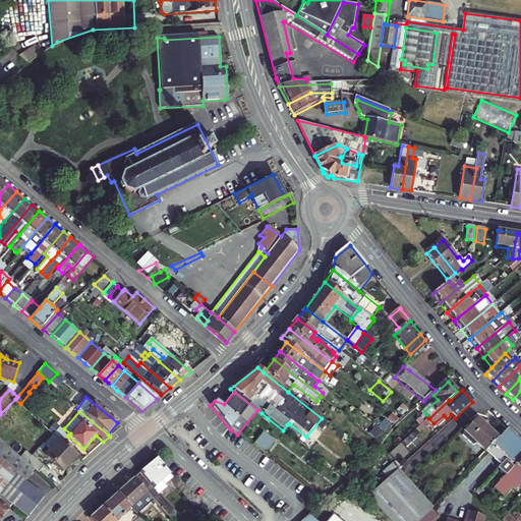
[(419,421),(422,424),(428,418),(429,418),(426,414),(419,421)]
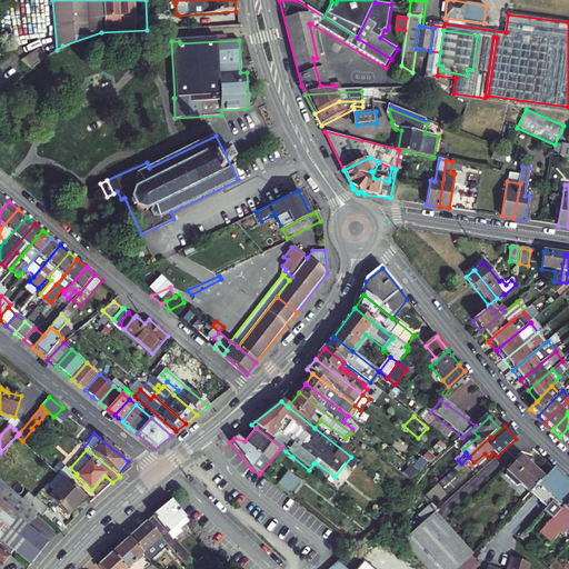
[(542,479),(519,458),(505,472),(528,495),(529,493),(536,486),(542,479)]
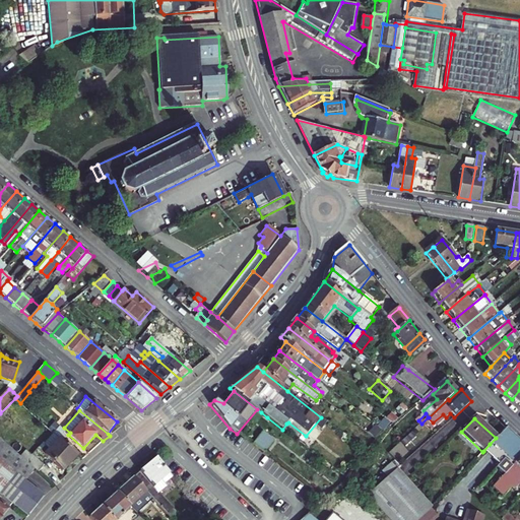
[(296,431),(286,424),(282,430),(291,437),(296,431)]
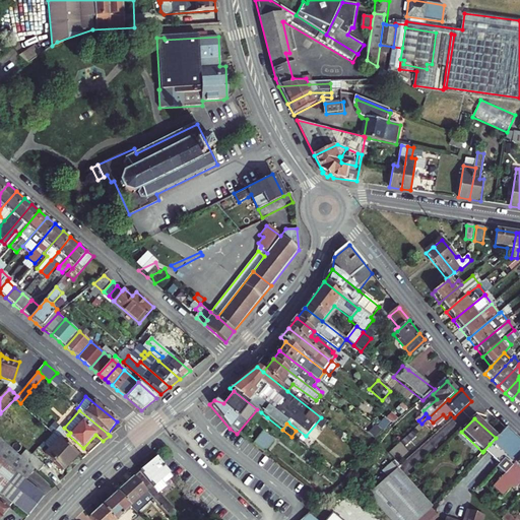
[(60,427),(53,433),(62,441),(66,437),(64,435),(65,432),(60,427)]
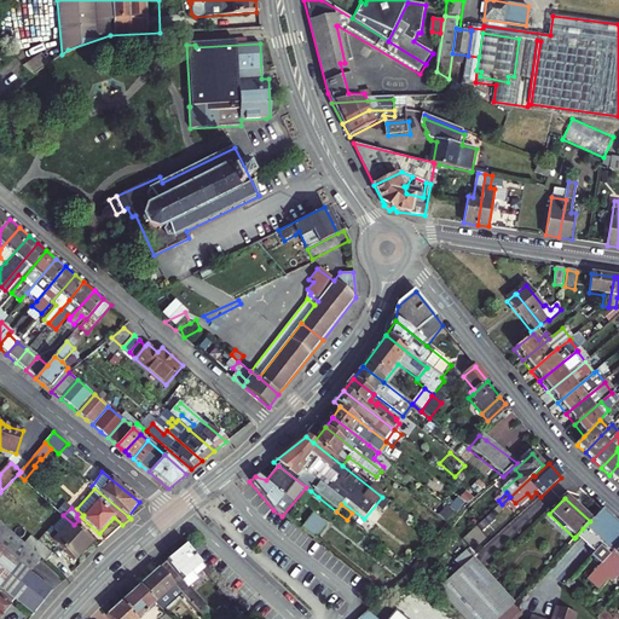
[(594,537),(595,538),(612,521),(600,510),(590,521),(583,528),(594,537)]
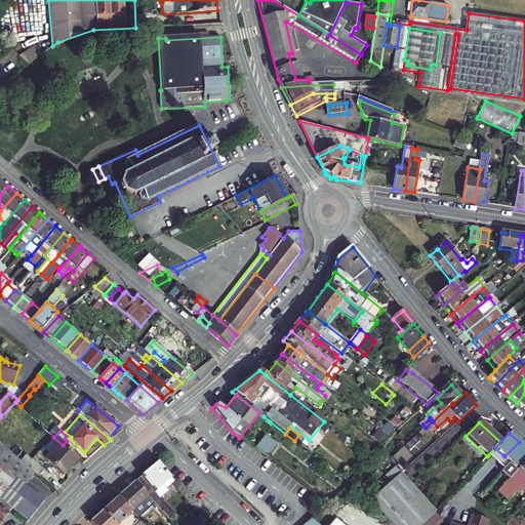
[(413,436),(394,457),(402,466),(422,444),(413,436)]
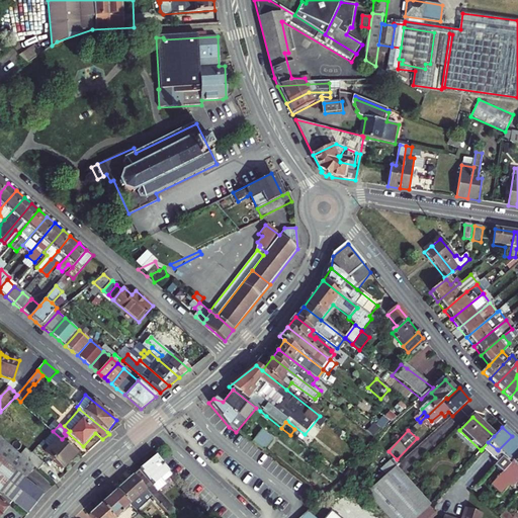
[(63,468),(77,453),(62,439),(53,431),(39,446),(63,468)]
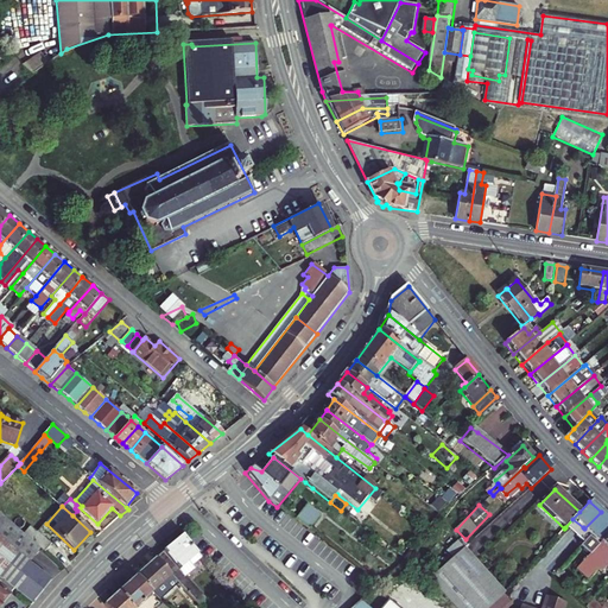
[(305,506),(295,520),(308,531),(320,517),(305,506)]
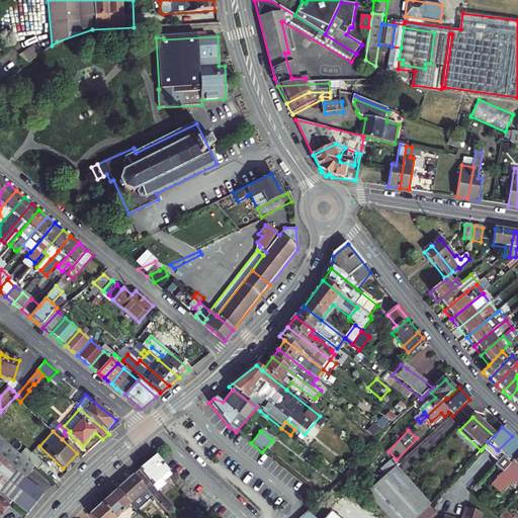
[(0,493),(11,503),(27,515),(44,495),(23,478),(32,466),(0,436),(0,493)]
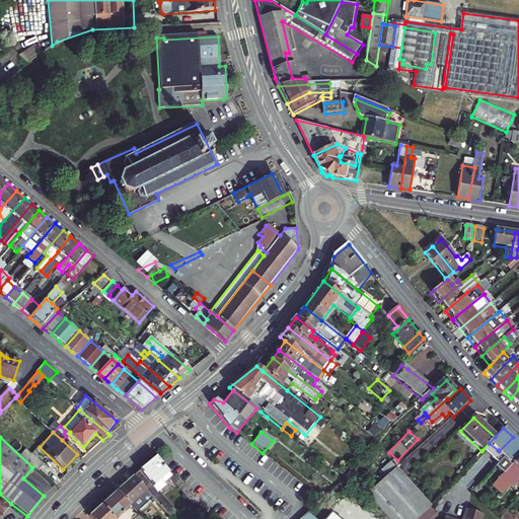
[(502,453),(515,439),(513,437),(499,451),(502,453)]
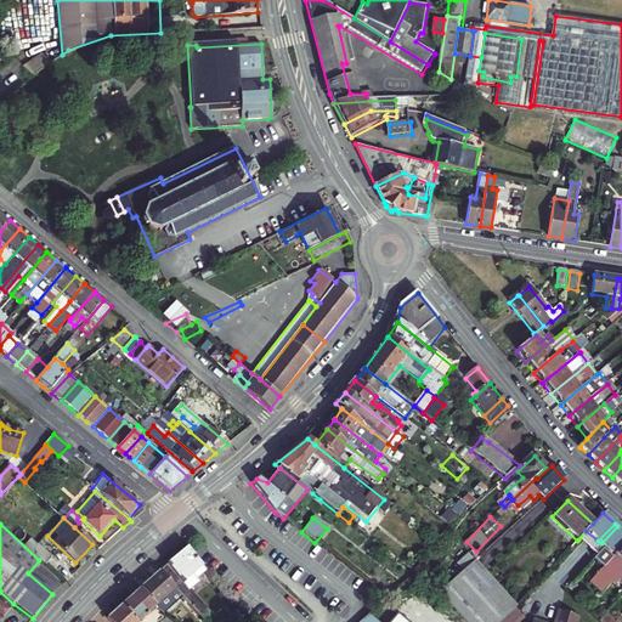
[(589,549),(595,555),(595,554),(604,546),(605,547),(621,530),(617,526),(601,543),(598,541),(589,549)]
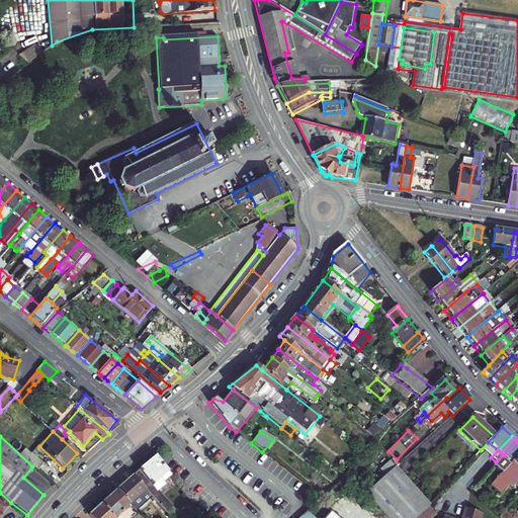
[(510,466),(517,456),(517,441),(504,455),(501,458),(510,466)]
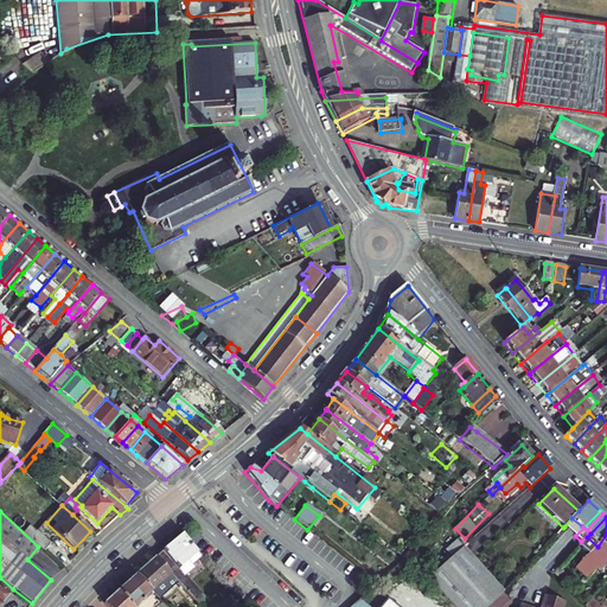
[(572,518),(564,526),(574,536),(582,526),(572,518)]
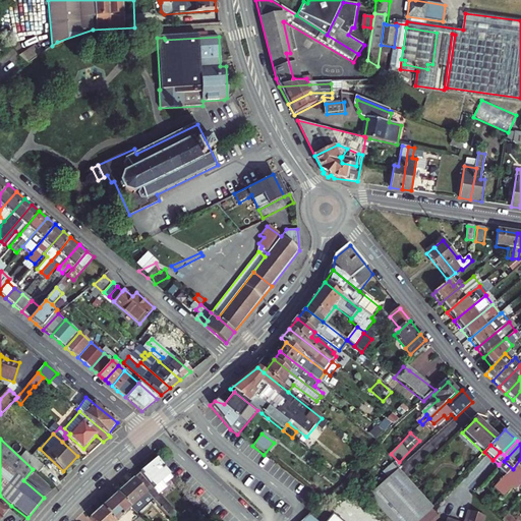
[(494,460),(501,453),(500,452),(493,460),(494,460)]
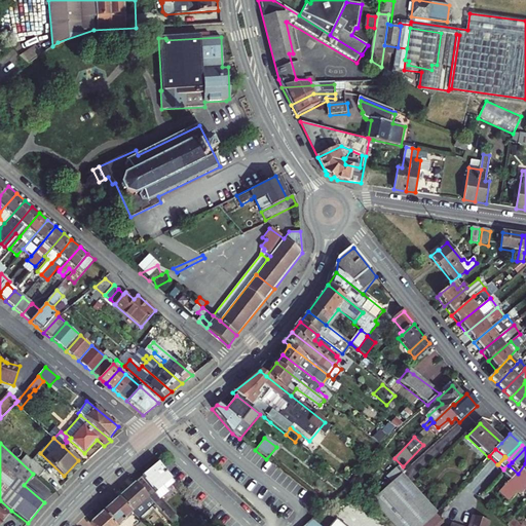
[(33,459),(28,465),(39,477),(45,471),(33,459)]
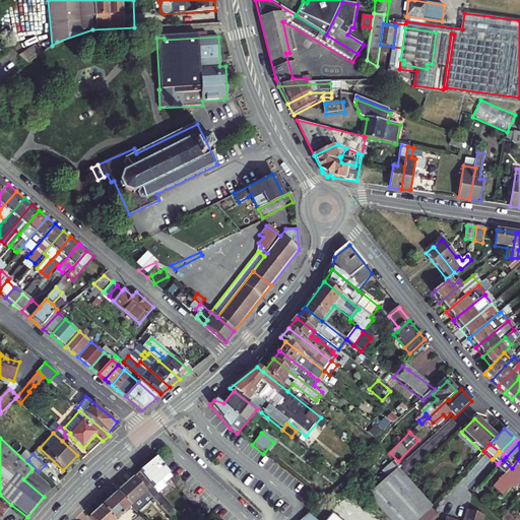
[(498,464),(499,465),(503,460),(506,457),(505,456),(498,463),(498,464)]
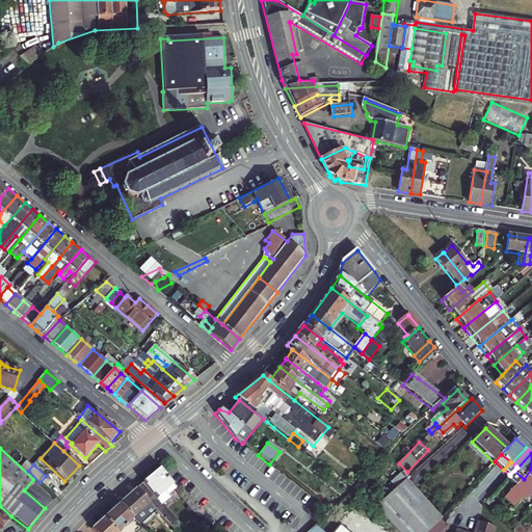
[(175,488),(158,469),(142,482),(141,483),(161,506),(168,500),(165,496),(175,488)]
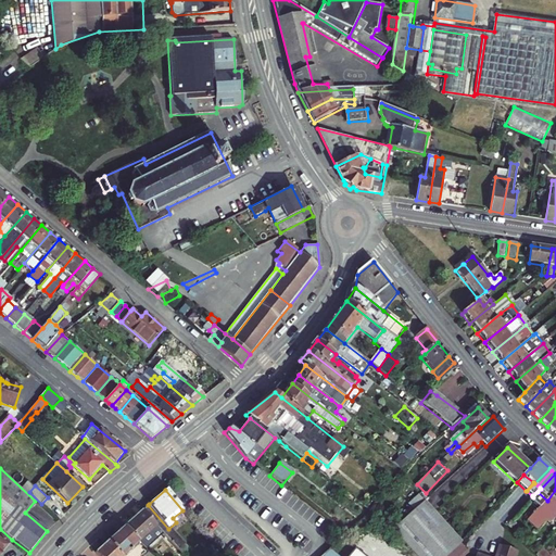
[(555,490),(547,501),(540,509),(527,522),(536,532),(542,527),(545,529),(555,517),(555,490)]
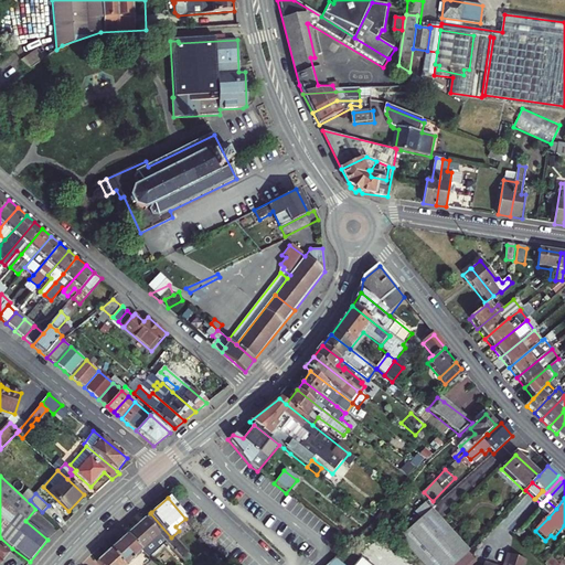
[(539,509),(548,518),(556,509),(546,500),(542,505),(539,509)]
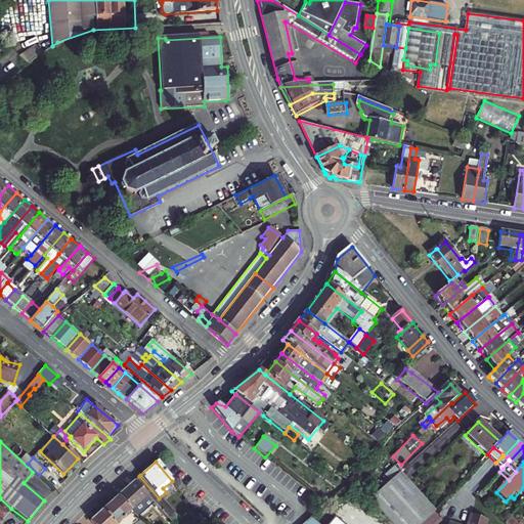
[(390,473),(381,482),(386,488),(395,479),(390,473)]
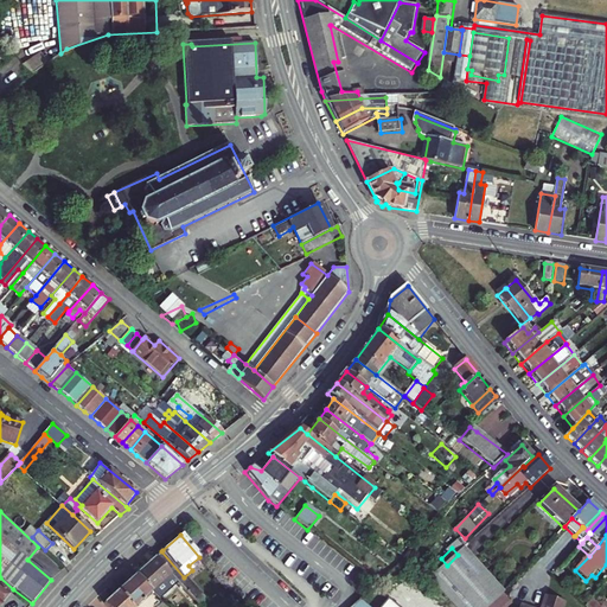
[(184,577),(161,551),(154,558),(153,558),(178,585),(193,601),(202,595),(184,577)]
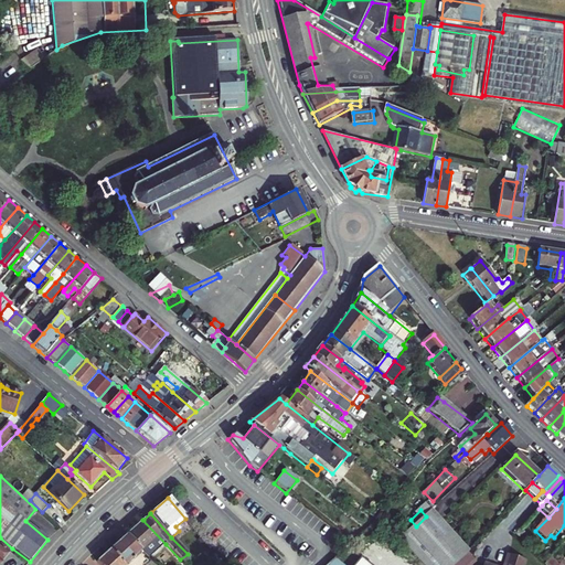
[(417,564),(456,564),(468,553),(427,515),(426,516),(416,526),(396,545),(417,564)]
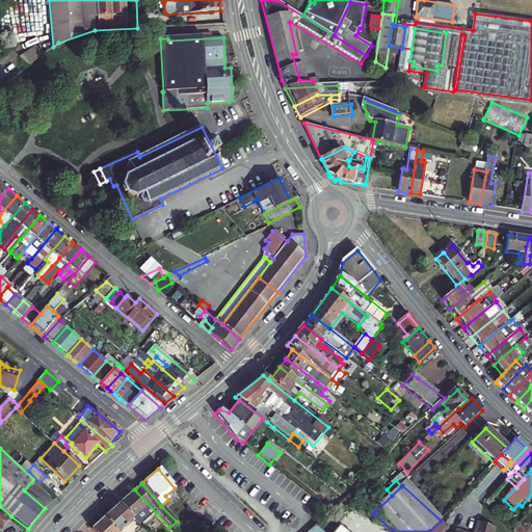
[(140,527),(156,512),(134,489),(118,504),(133,520),(140,527)]
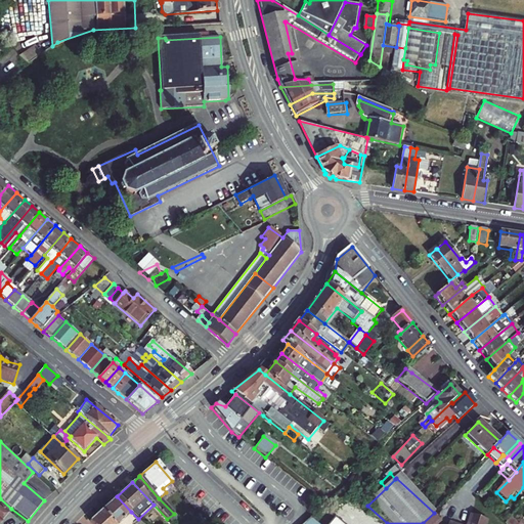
[(117,496),(101,512),(113,523),(117,523),(131,512),(117,496)]
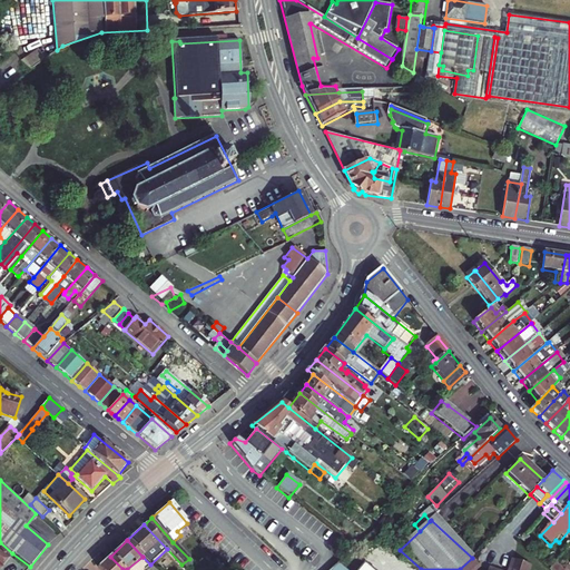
[(0,568),(12,553),(0,542),(0,568)]
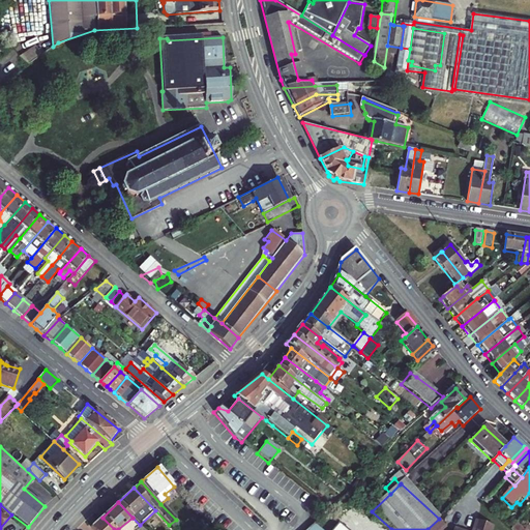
[(114,529),(102,518),(91,528),(93,529),(114,529)]
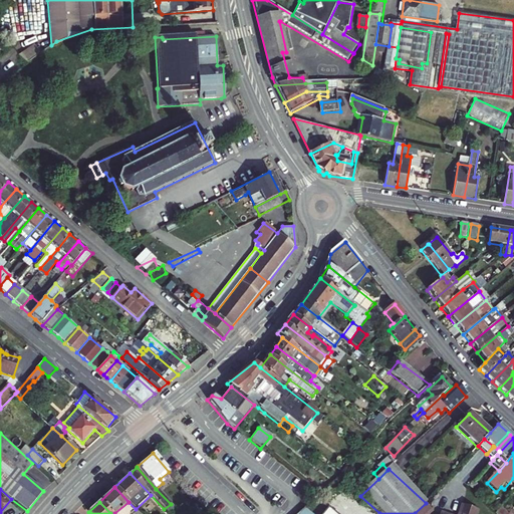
[(330,504),(320,513),(334,513),(337,511),(330,504)]
